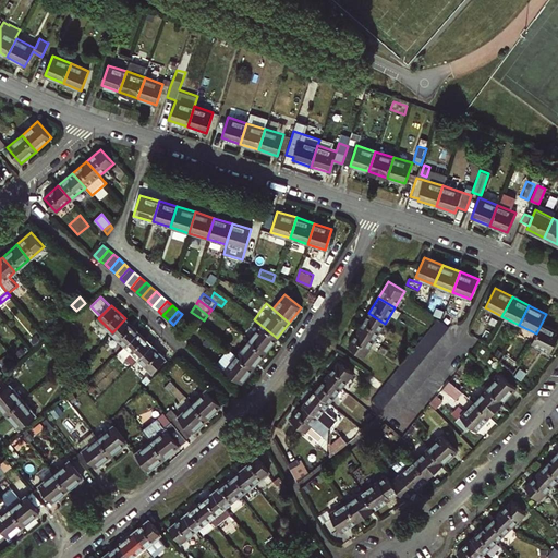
[(201,325),(204,320),(191,312),(186,317),(189,319),(199,326),(201,325)]
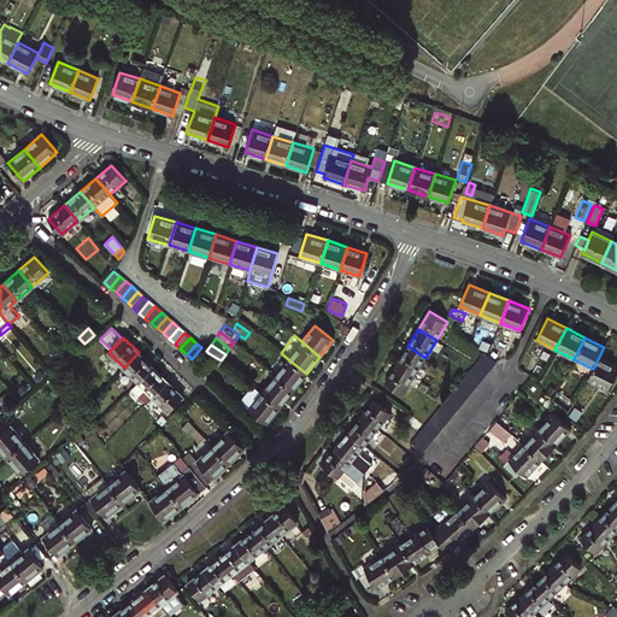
[(397,364),(415,375),(425,358),(407,346),(397,364)]
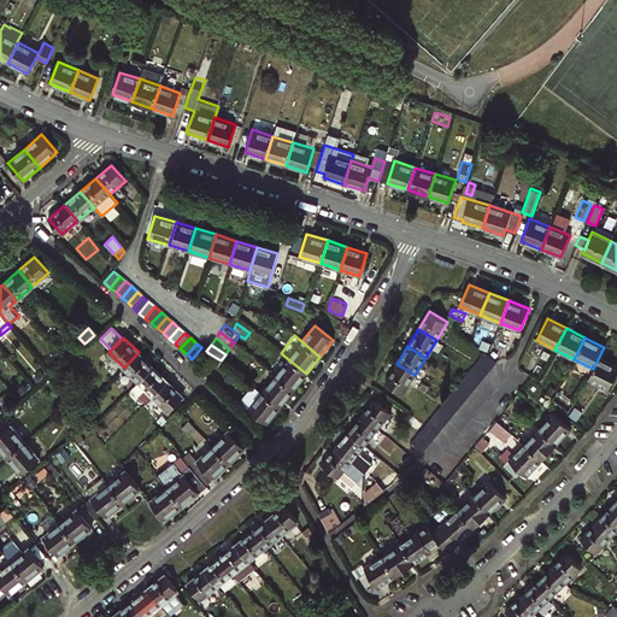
[(139,382),(153,366),(139,352),(124,368),(139,382)]
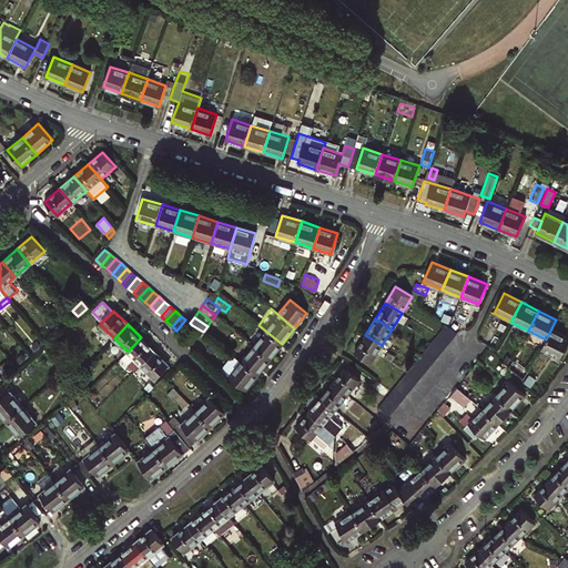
[(453,340),(457,333),(446,324),(442,330),(453,340)]
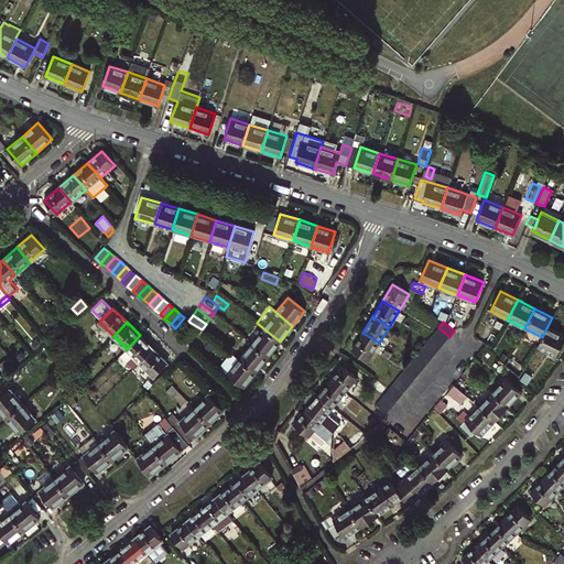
[(537,346),(555,356),(563,338),(563,335),(548,326),(542,337),(537,346)]
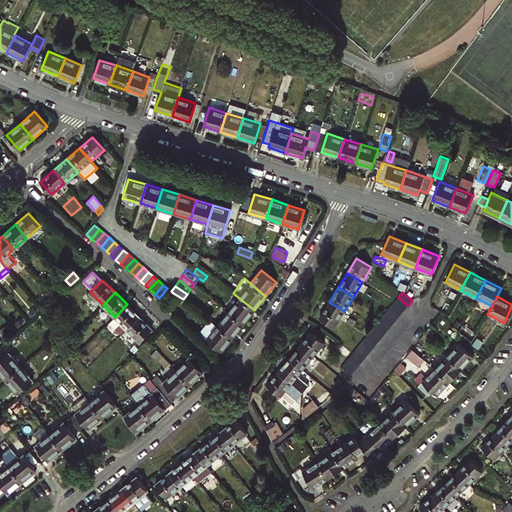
[(404,310),(408,306),(398,297),(394,302),(404,310)]
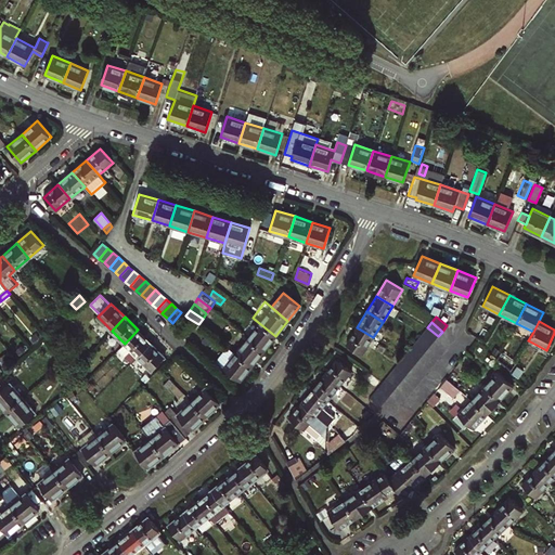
[(265,350),(275,336),(259,323),(248,337),(265,350)]
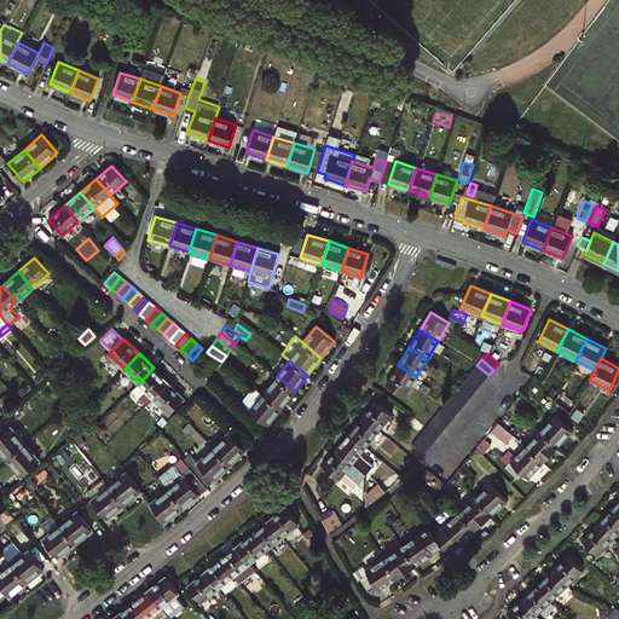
[(387,383),(405,394),(416,376),(398,365),(387,383)]
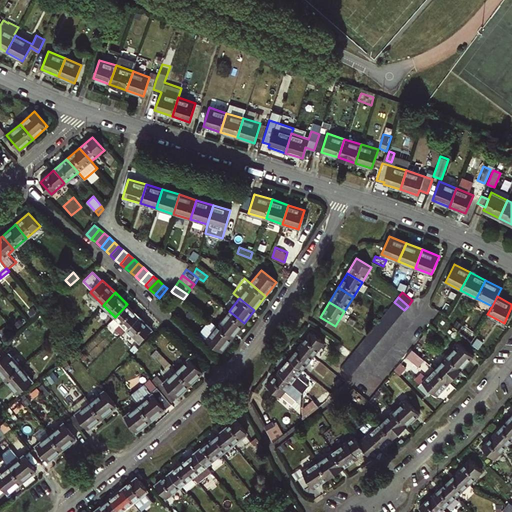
[(399,316),(404,310),(394,302),(389,308),(399,316)]
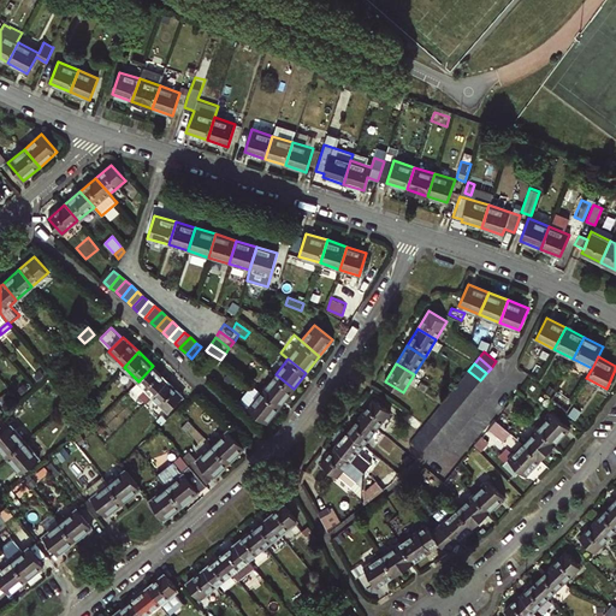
[(146,402),(153,396),(167,380),(153,366),(138,381),(131,388),(146,402)]
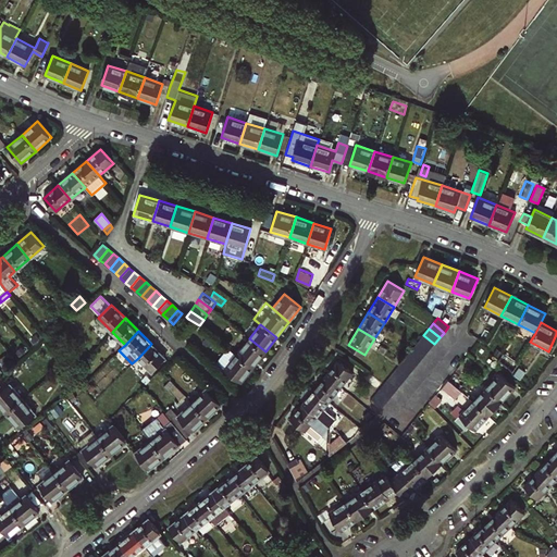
[(430,349),(434,344),(423,335),(419,341),(430,349)]
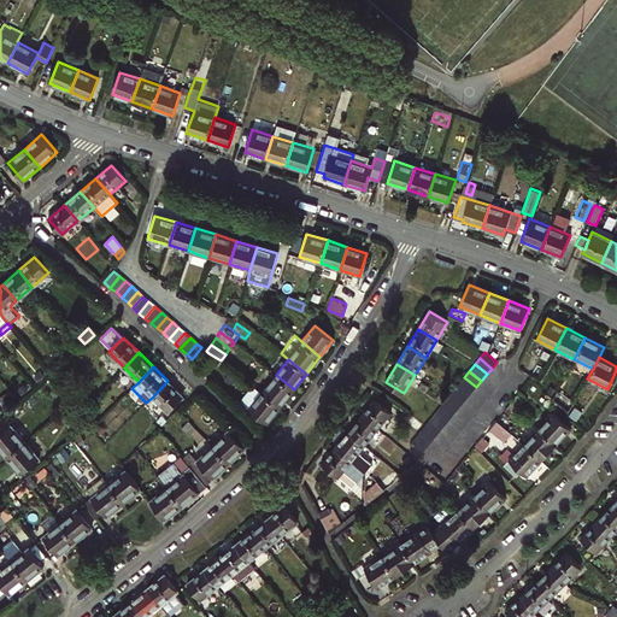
[(280,407),(294,389),(276,375),(262,392),(280,407)]
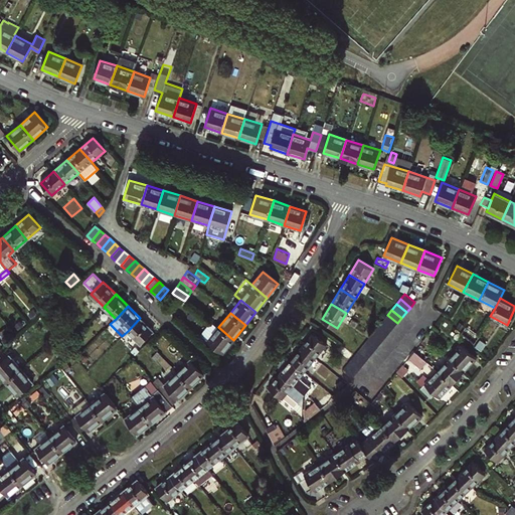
[(393,328),(397,323),(387,315),(383,320),(393,328)]
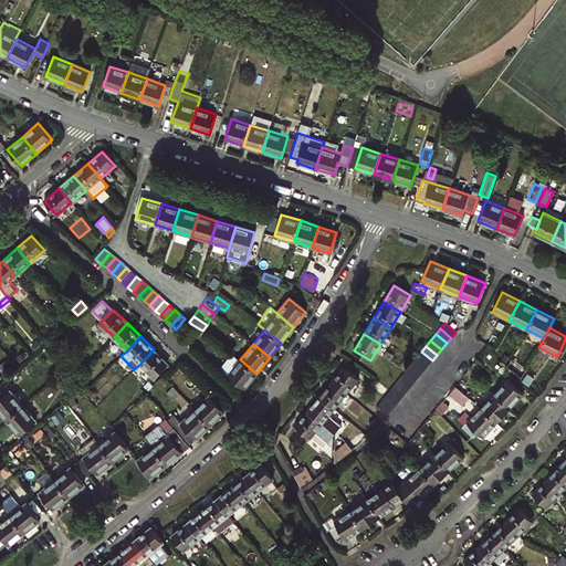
[(140,364),(154,377),(167,363),(154,349),(140,364)]
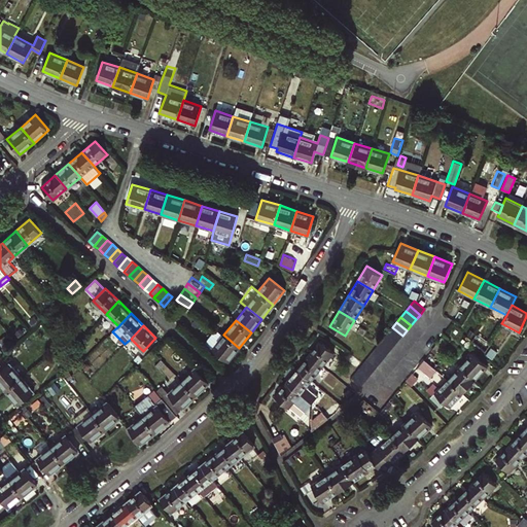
[(398,341),(402,336),(392,327),(388,332),(398,341)]
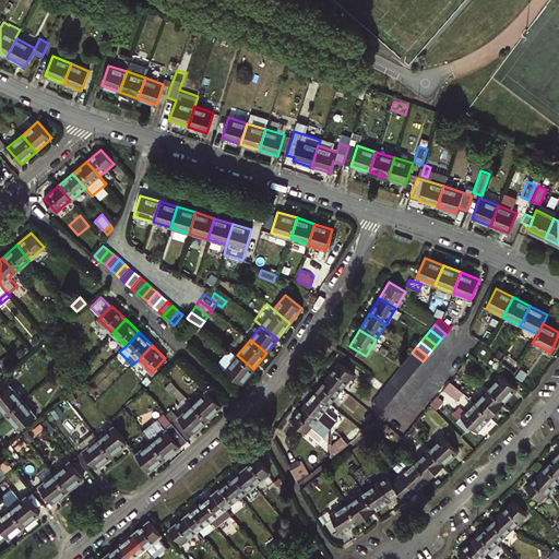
[(418,367),(423,361),(412,353),(407,358),(418,367)]
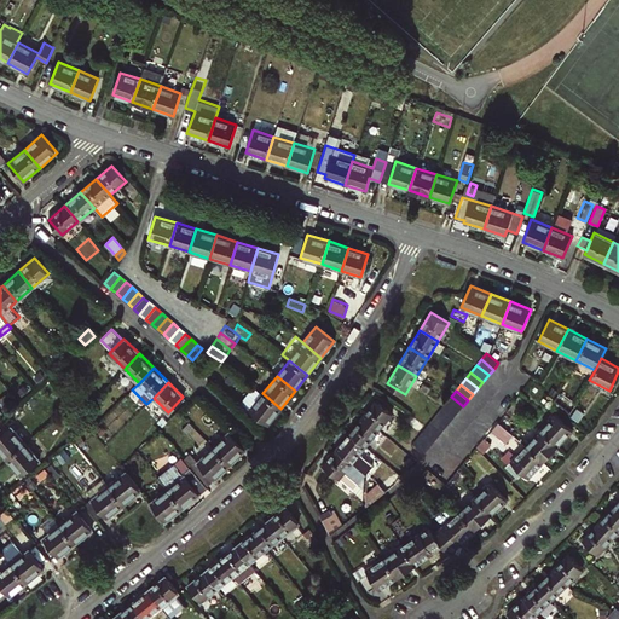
[(571,410),(574,403),(559,392),(554,400),(571,410)]
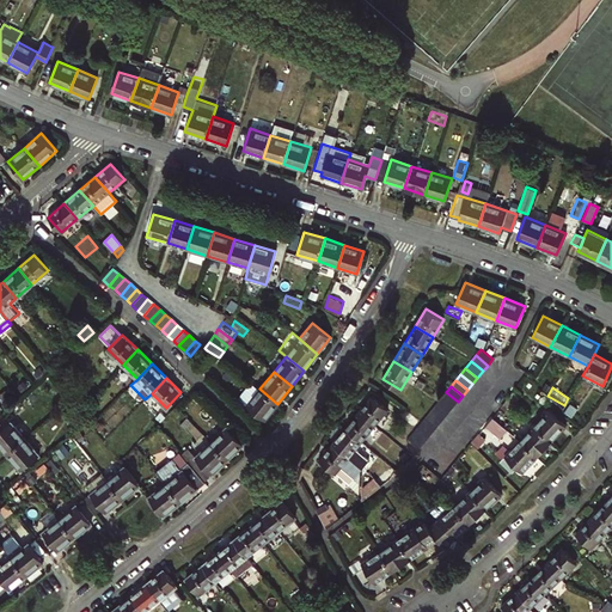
[(248,405),(265,420),(277,404),(259,389),(248,405)]
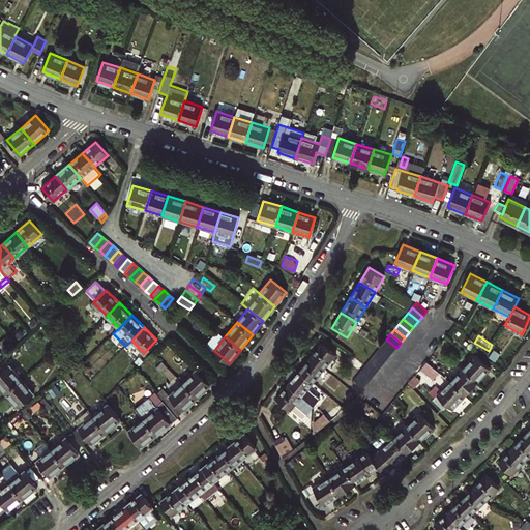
[(392,353),(396,348),(386,340),(382,345),(392,353)]
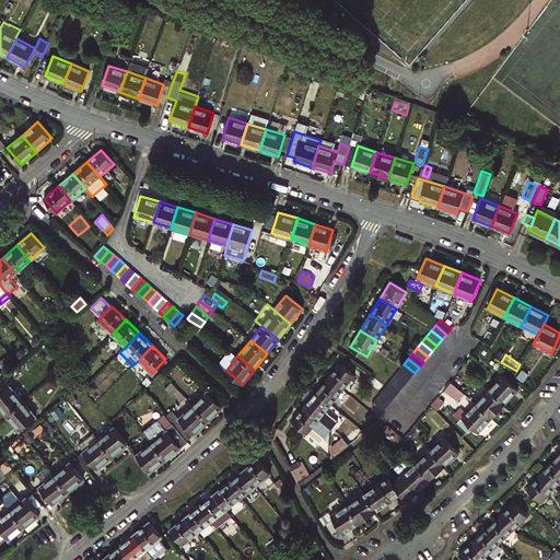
[(464,365),(469,370),(474,363),(469,359),(464,365)]
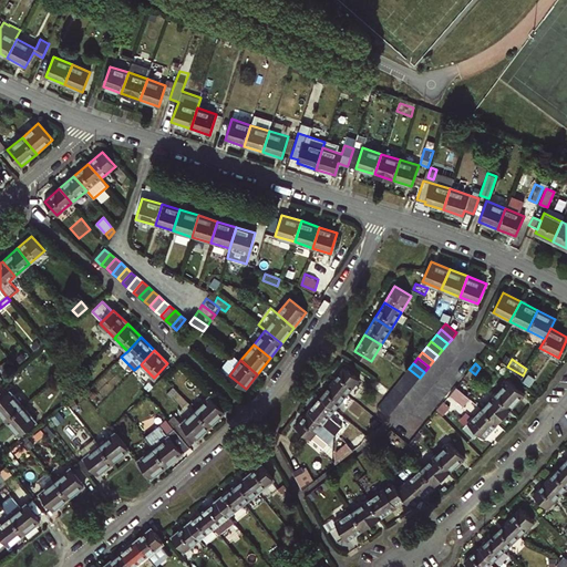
[(361,388),(356,383),(359,378),(344,366),(332,381),(347,393),(348,392),(354,397),(361,388)]
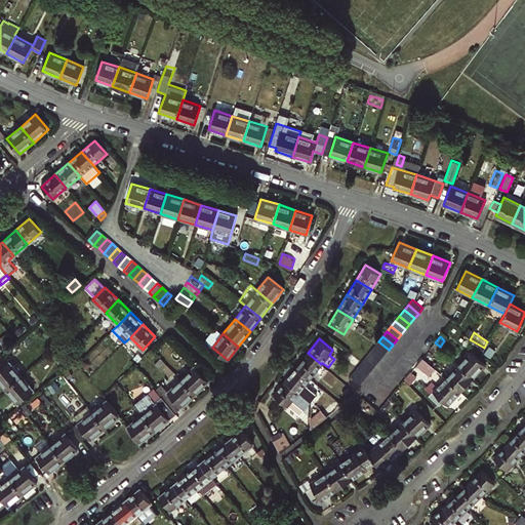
[(384,355),(389,350),(378,341),(374,347),(384,355)]
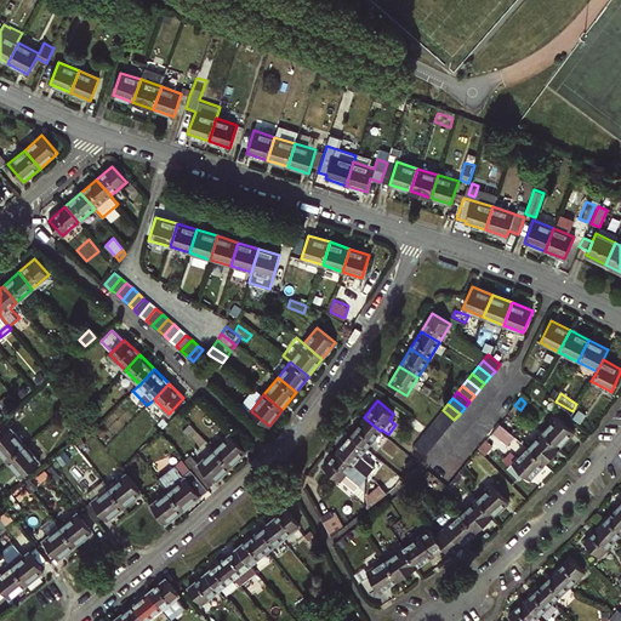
[(508,411),(514,416),(520,410),(514,405),(508,411)]
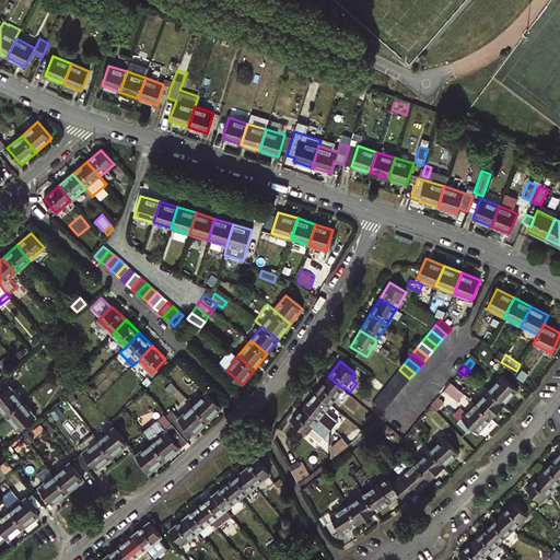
[(517,375),(523,380),(528,373),(522,369),(517,375)]
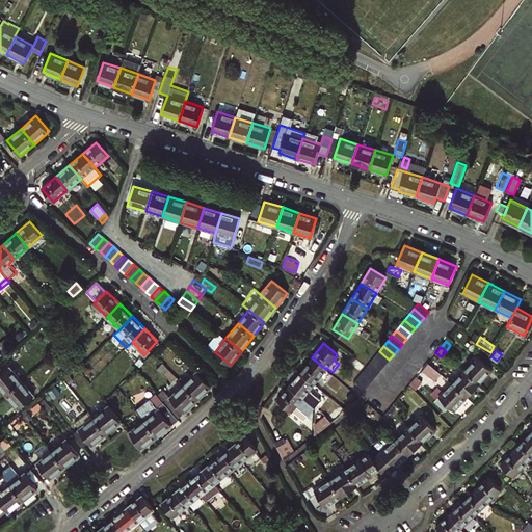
[(386,364),(389,360),(379,351),(375,356),(386,364)]
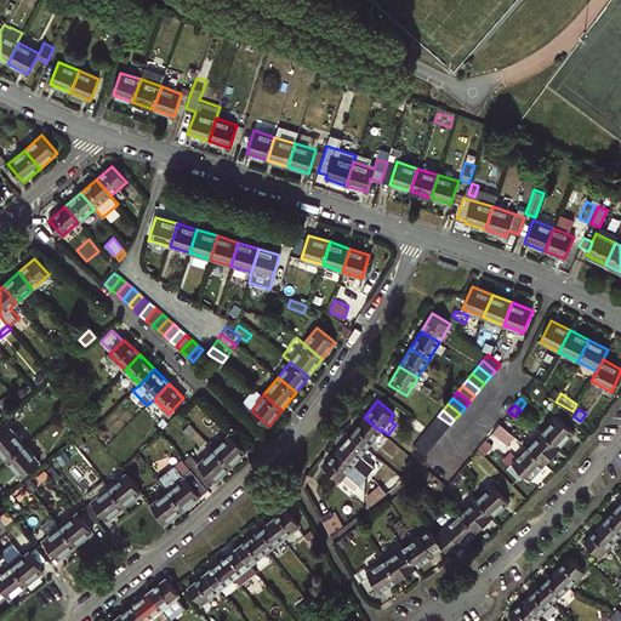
[(419,433),(425,426),(412,415),(406,422),(419,433)]
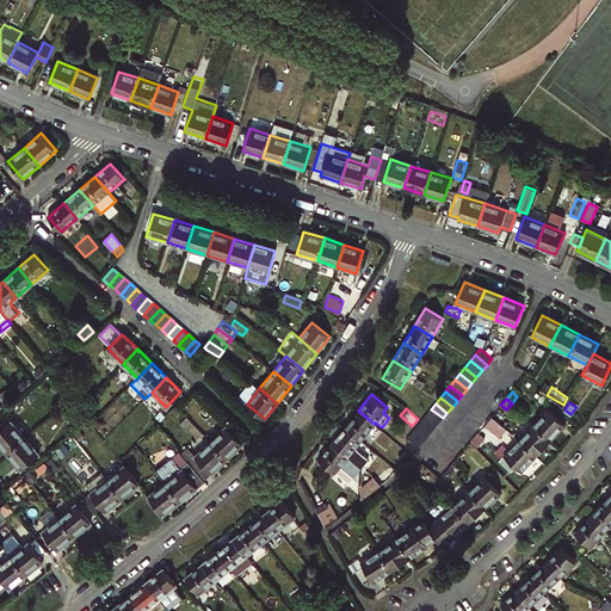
[(550,440),(565,425),(548,408),(534,424),(550,440)]
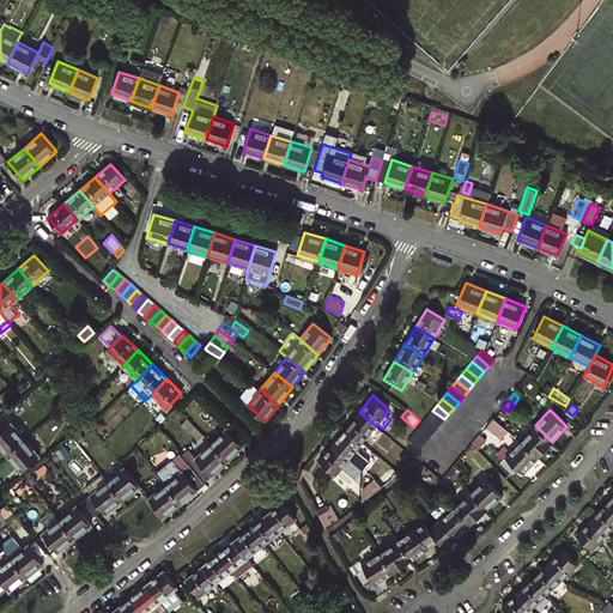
[(159,423),(165,417),(159,411),(153,417),(159,423)]
